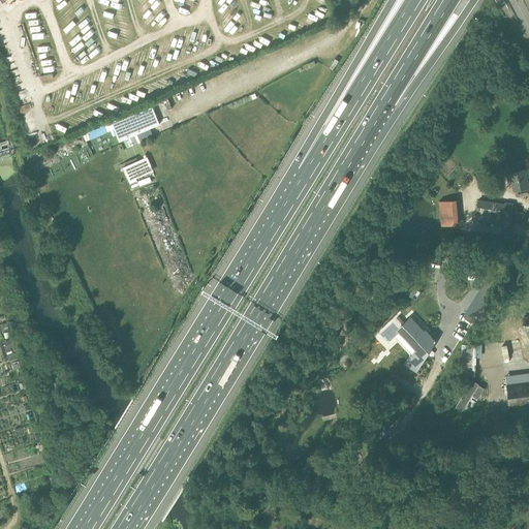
[(119,142),(158,124),(151,105),(112,123),(119,142)]
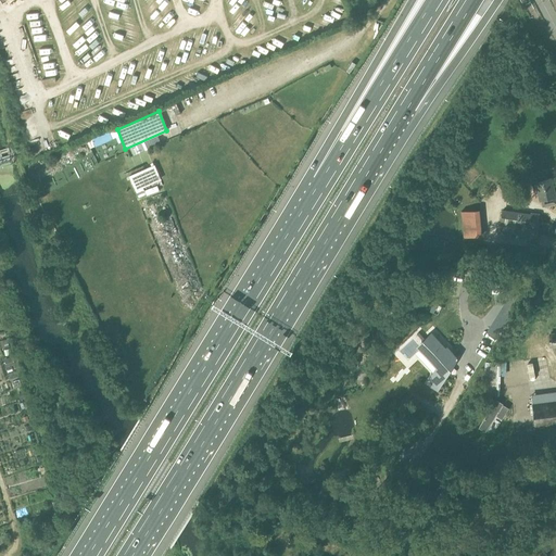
[(109,129),(91,137),(96,147),(113,139),(109,129)]
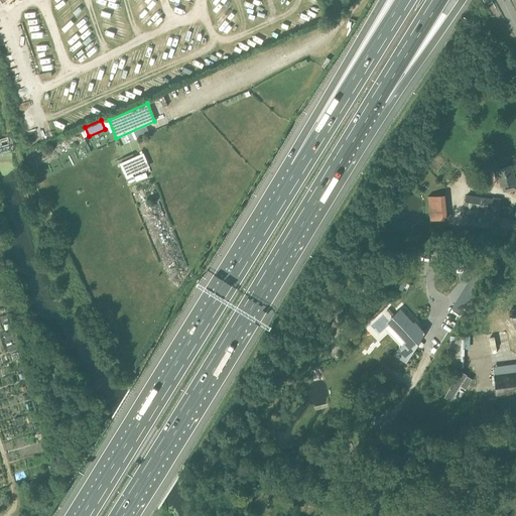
[(126,176),(148,166),(142,153),(120,163),(126,176)]
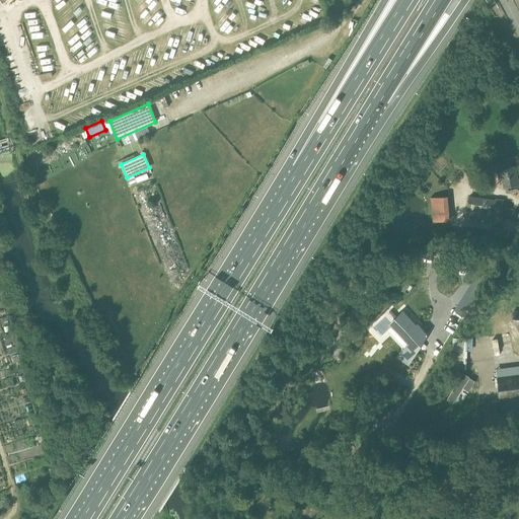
[(504,168),(500,168),(501,169),(497,170),(499,178),(503,177),(504,186),(505,186),(507,192),(518,189),(518,187),(518,182),(518,181),(516,174),(518,173),(518,169),(518,165),(514,166),(514,165),(511,166),(510,160),(502,162),(504,168)]
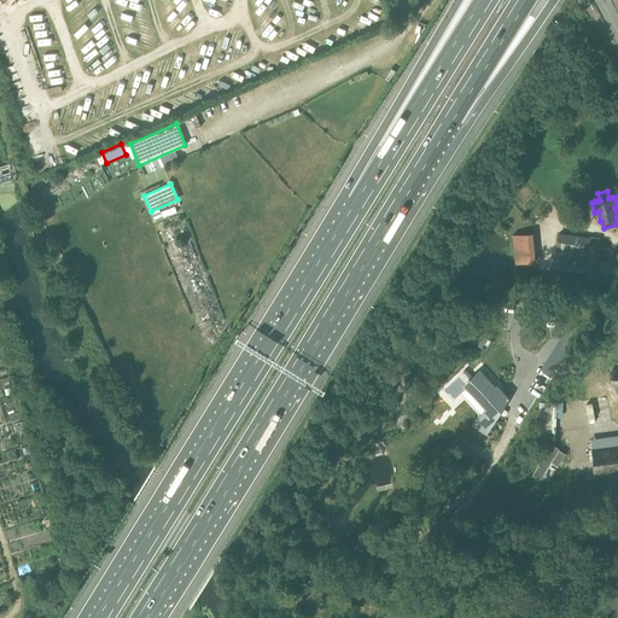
[(175,207),(161,211),(163,217),(178,213),(175,207)]
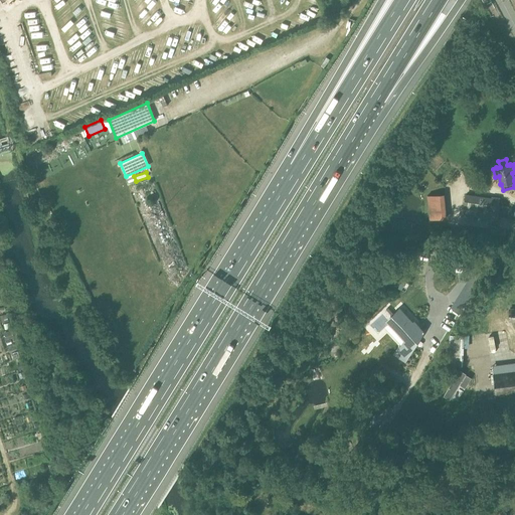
[(430,219),(446,217),(444,193),(427,195),(430,219)]
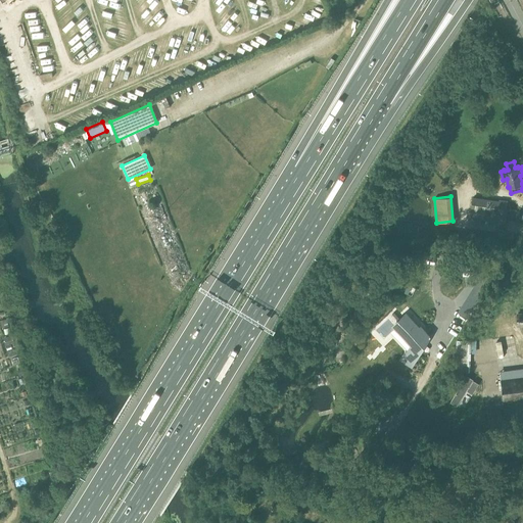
[(473,197),(470,214),(470,217),(473,222),(504,226),(507,201),(501,200),(501,201),(473,197)]
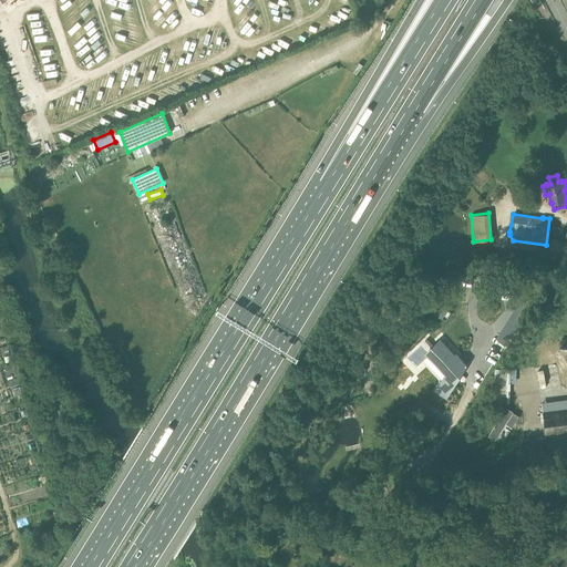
[(449,371),(434,391),(444,398),(465,366),(457,358),(456,359),(440,340),(426,352),(440,367),(443,366),(449,371)]
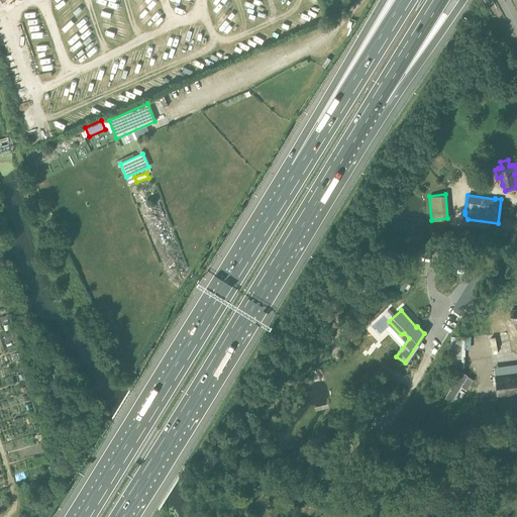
[(451,336),(450,368),(464,368),(466,349),(471,349),(472,336),(451,336)]
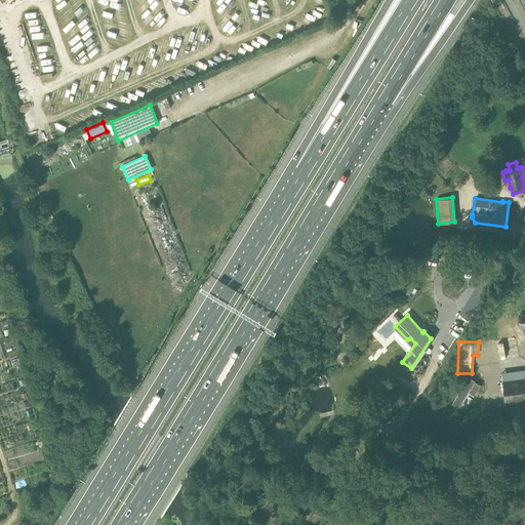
[(507,405),(524,402),(524,377),(503,381),(507,405)]
